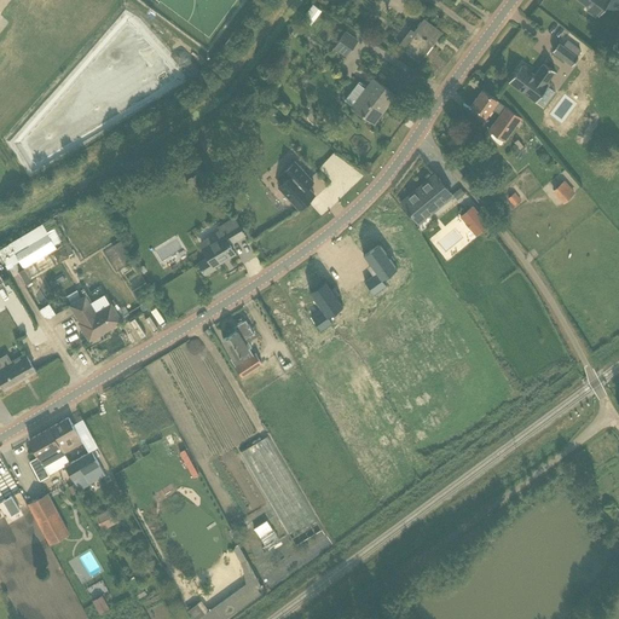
[(579,0),(599,15),(609,0),(579,0)]
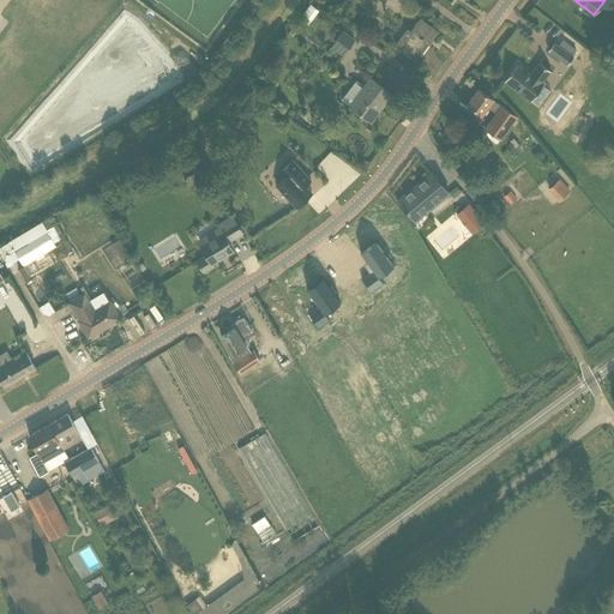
[(298,19),(304,24),(312,12),(307,8),(298,19)]
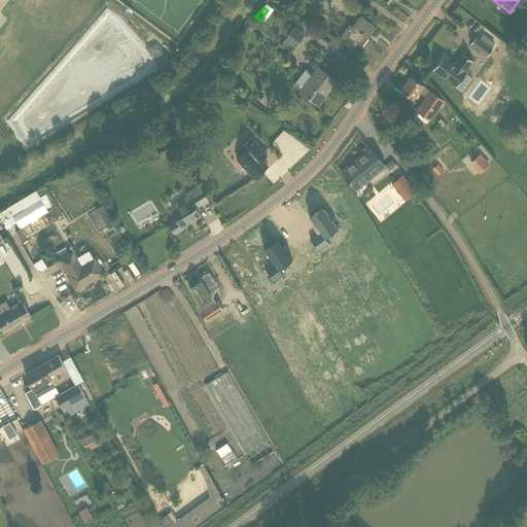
[(361,15),(353,27),(350,24),(339,39),(357,53),(369,37),(366,36),(370,33),(375,27),(376,28),(376,27),(361,15)]
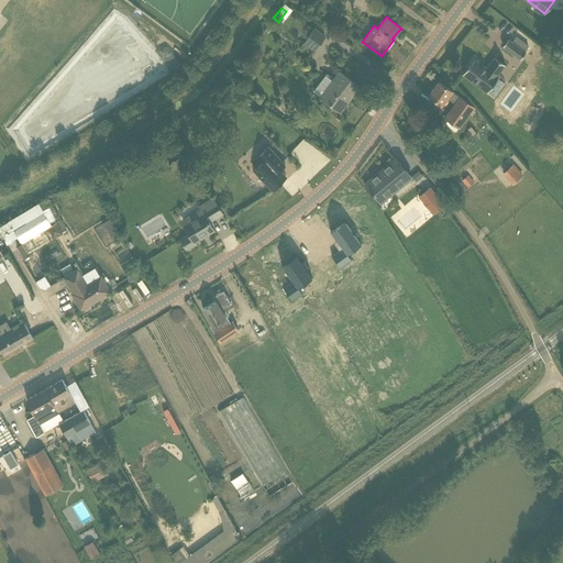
[(326,37),(315,30),(305,44),(316,52),(326,37)]
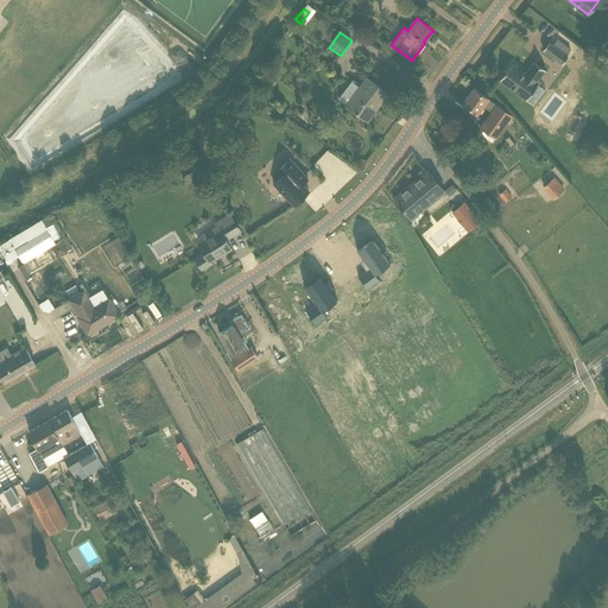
[(543,50),(562,64),(568,56),(549,43),(543,50)]
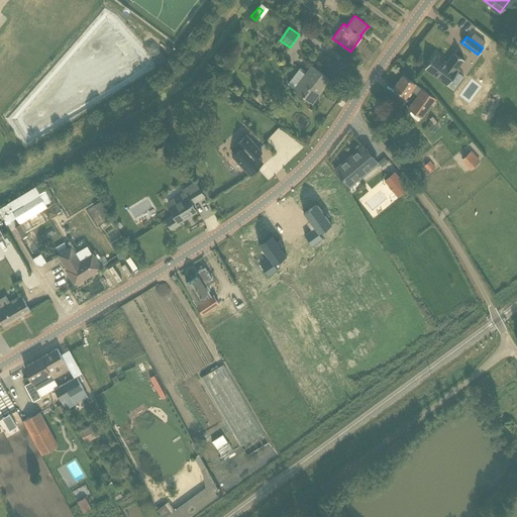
[(448,86),(458,73),(459,72),(457,71),(466,61),(454,53),(446,63),(435,54),(425,68),(448,86)]
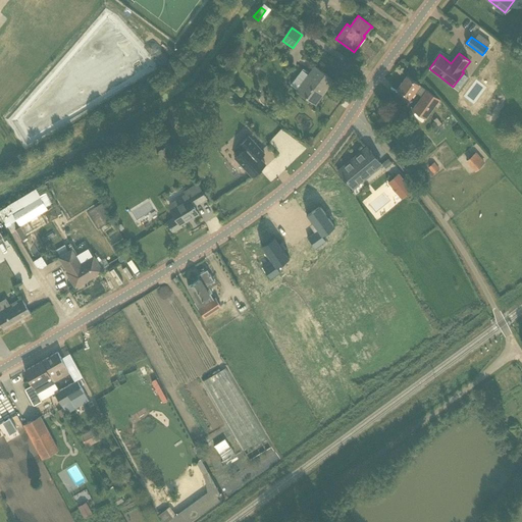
[(291,84),(298,89),(297,90),(315,103),(316,103),(313,101),(322,88),(323,86),(326,88),(333,80),(315,65),(303,82),(296,76),(291,84)]
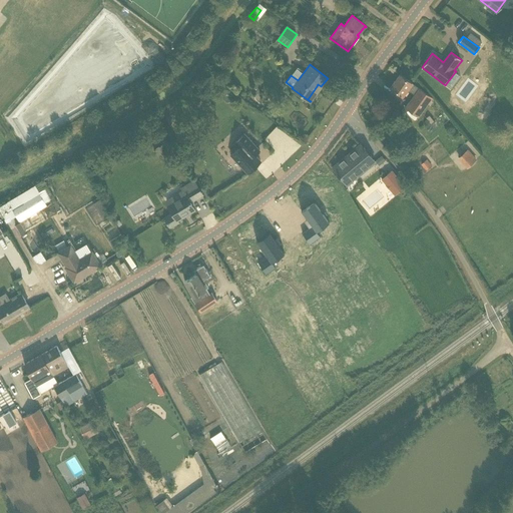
[(418,117),(432,97),(419,88),(412,83),(412,82),(400,74),(391,87),(402,95),(407,89),(415,94),(405,107),(418,117)]
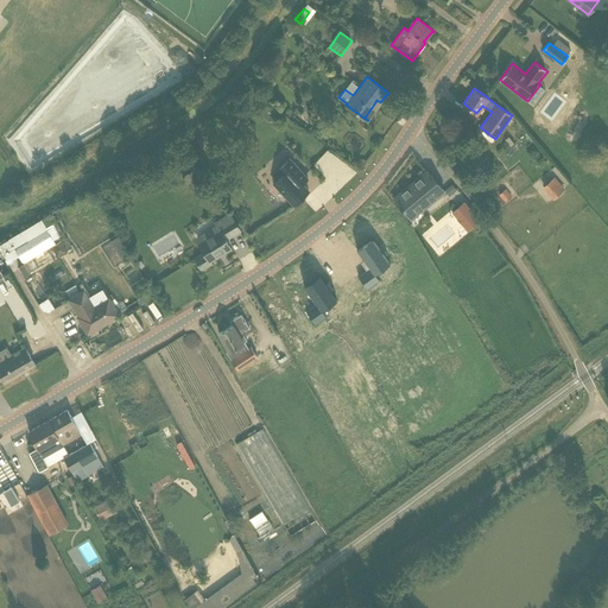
[(195,143),(202,138),(197,130),(190,134),(195,143)]
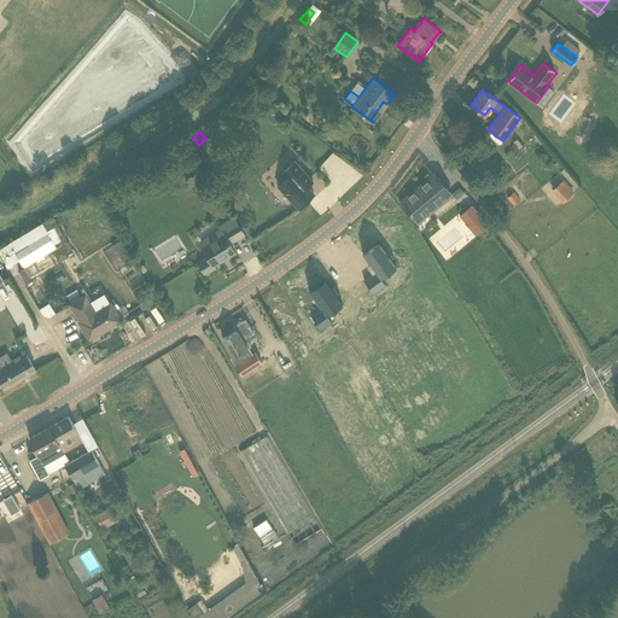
[(185,149),(174,156),(180,165),(191,159),(185,149)]
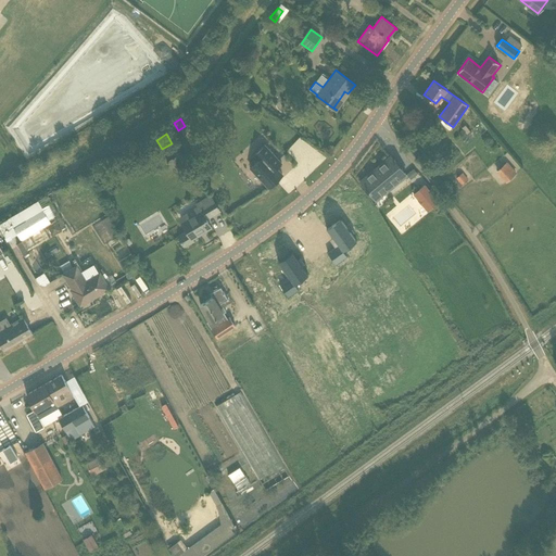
[(268,188),(282,175),(276,167),(281,163),(265,144),(254,154),(258,160),(250,167),(268,188)]
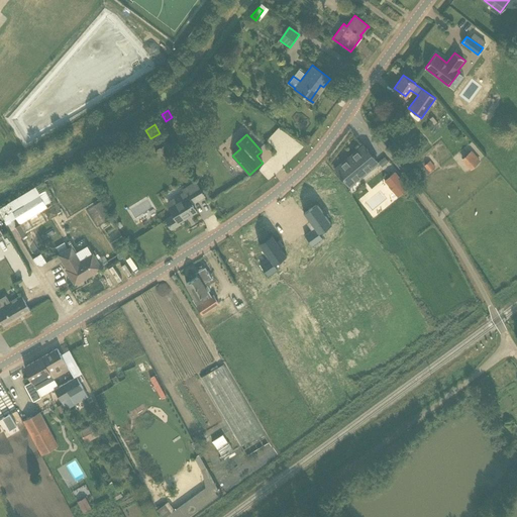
[(360,177),(378,163),(364,144),(334,169),(346,183),(358,174),(360,177)]
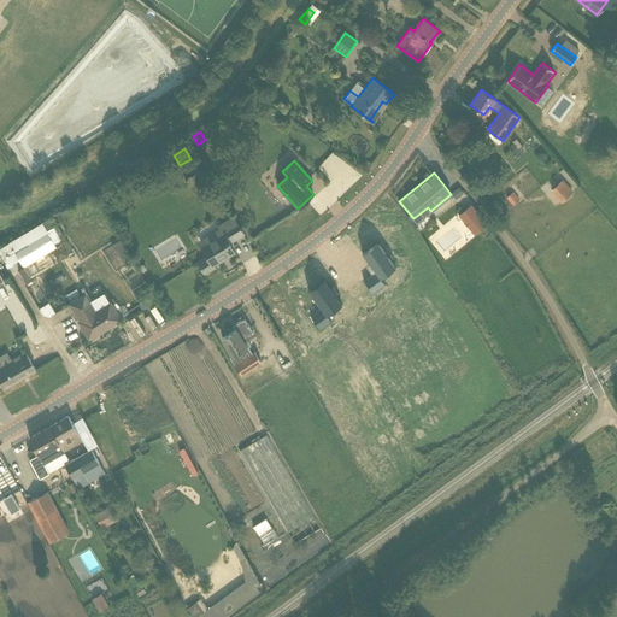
[(195,184),(191,176),(186,180),(189,187),(195,184)]
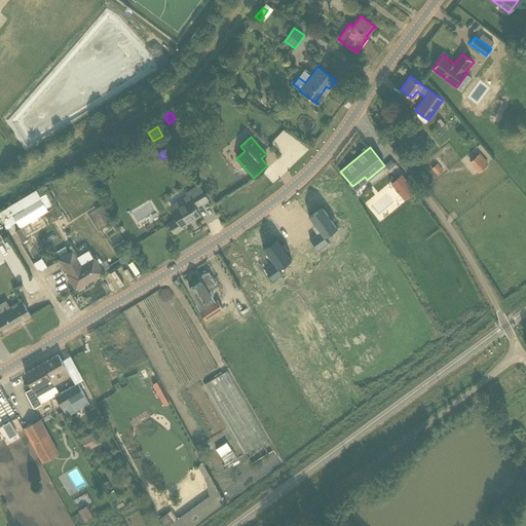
[(480,153),(470,161),(479,173),(489,163),(480,153)]
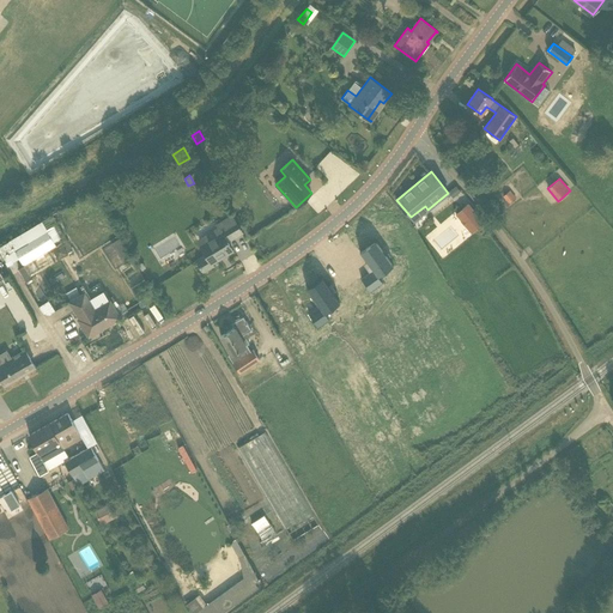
[(461,192),(456,186),(448,192),(453,198),(461,192)]
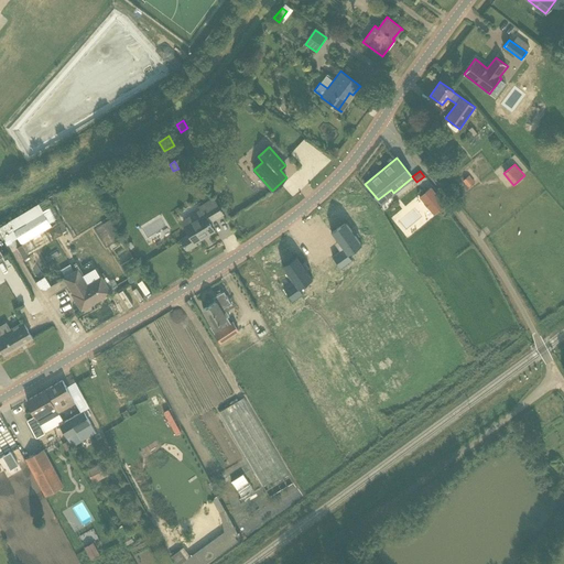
[(469,175),(463,181),(468,187),(475,182),(469,175)]
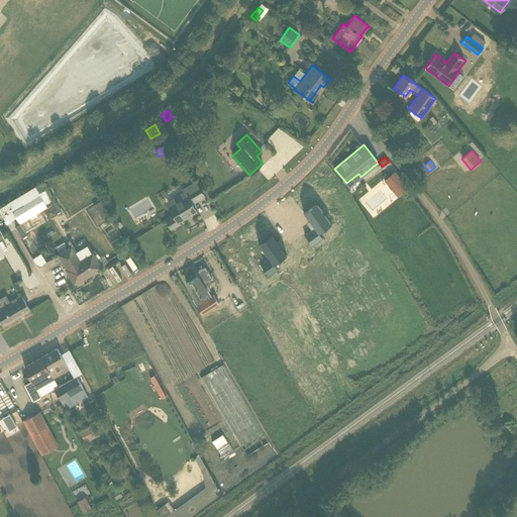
[(395,172),(390,176),(385,180),(384,180),(397,196),(407,188),(408,188),(395,172)]
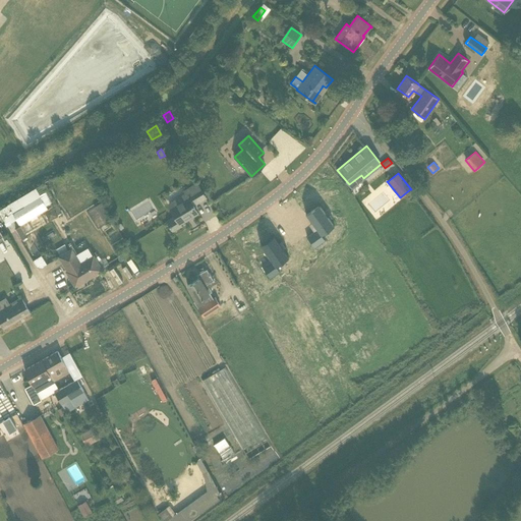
[(193,206),(206,198),(197,183),(184,191),(185,192),(167,204),(175,217),(167,221),(173,231),(181,226),(180,223),(187,219),(186,218),(190,215),(196,212),(197,213),(193,206)]
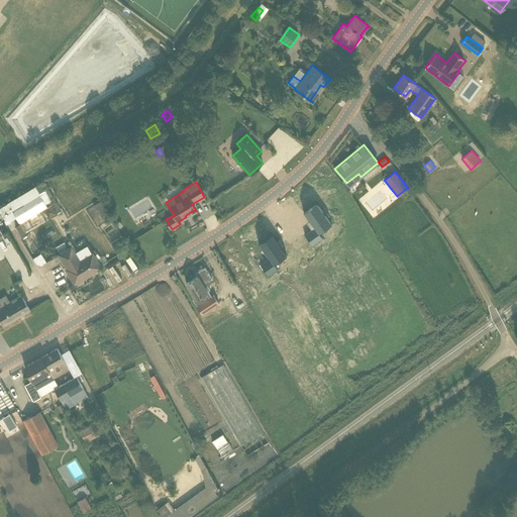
[(35,214),(46,206),(35,186),(7,202),(7,203),(12,210),(19,223),(35,214)]
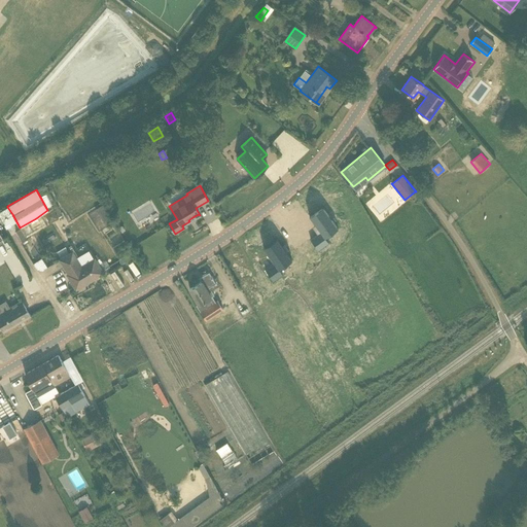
[(114,222),(103,205),(95,209),(106,227),(114,222)]
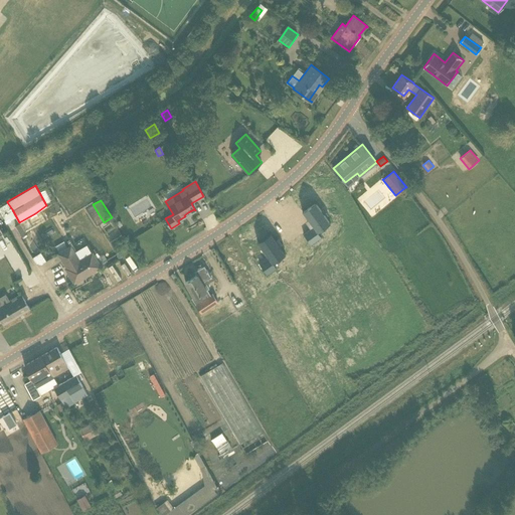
[(302,211),(308,220),(306,221),(311,228),(304,233),(311,244),(321,237),(317,231),(318,231),(317,230),(330,221),(315,201),(302,211)]
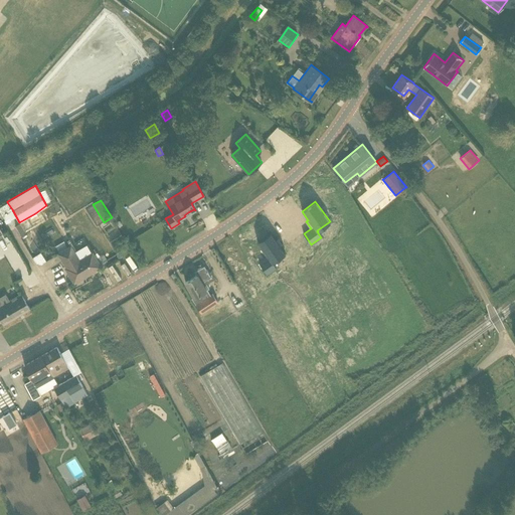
[(57,213),(52,204),(45,208),(50,216),(57,213)]
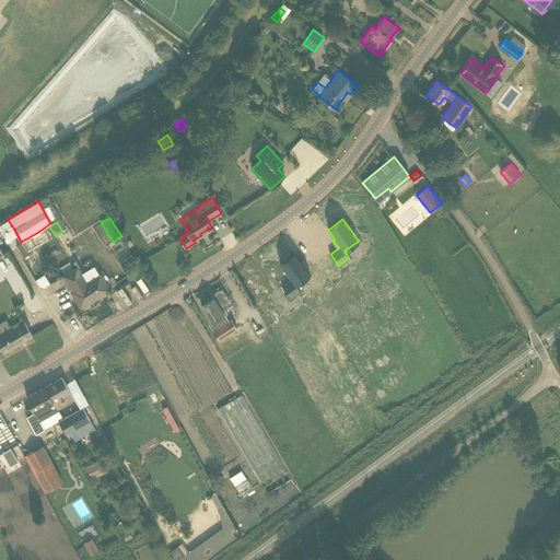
[(16,245),(23,257),(28,255),(22,243),(16,245)]
